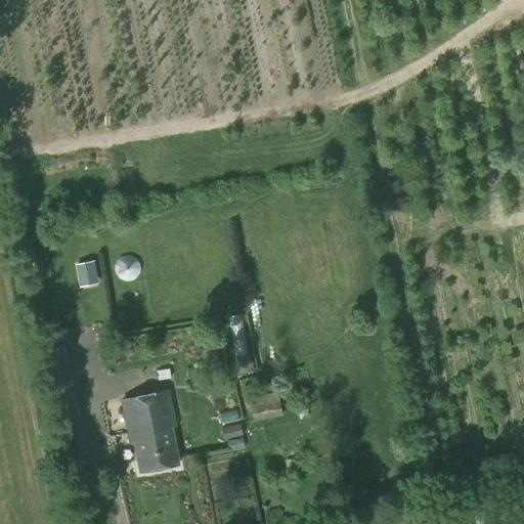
[(93,261),(75,264),(80,288),(97,284),(93,261)]
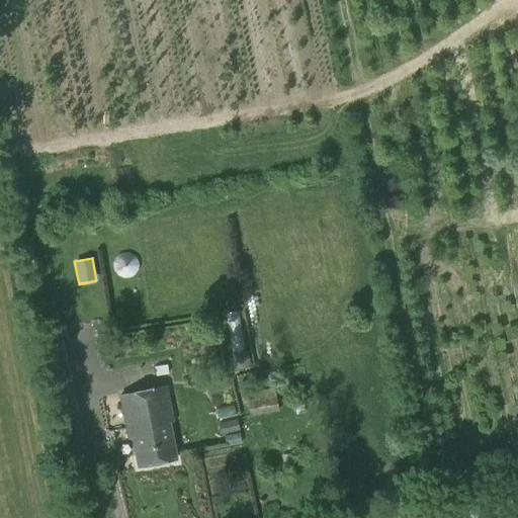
[(244,308),(233,310),(236,341),(248,340),(244,308)]
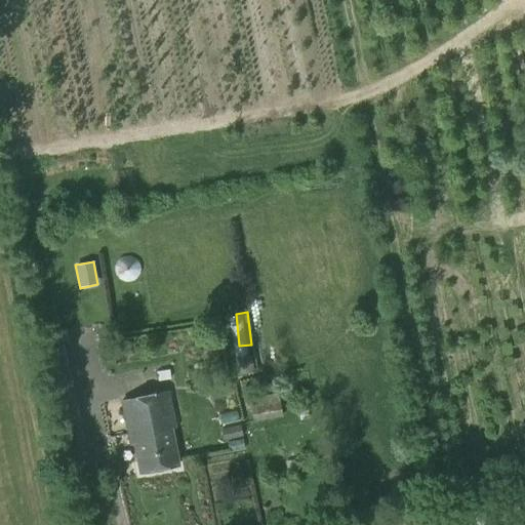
[(251,356),(235,359),(238,375),(254,372),(251,356)]
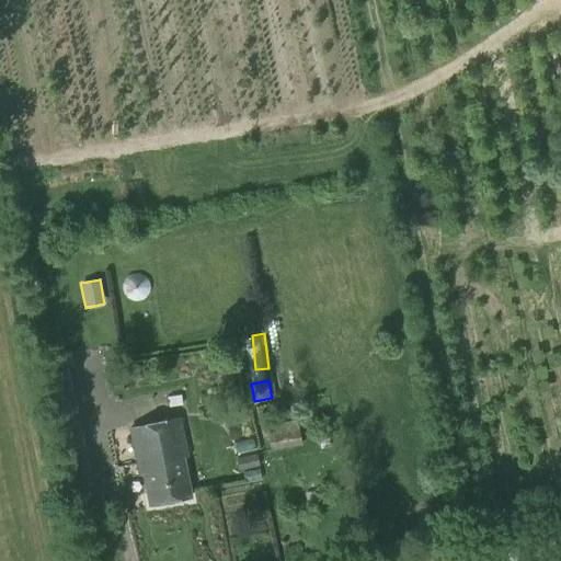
[(191,500),(184,459),(186,459),(179,421),(130,430),(139,478),(144,477),(149,506),(191,500)]
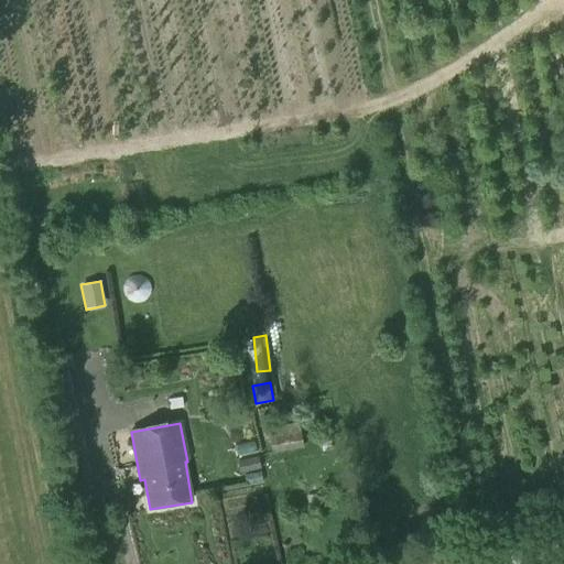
[(299,423),(268,429),(271,453),(303,448),(299,423)]
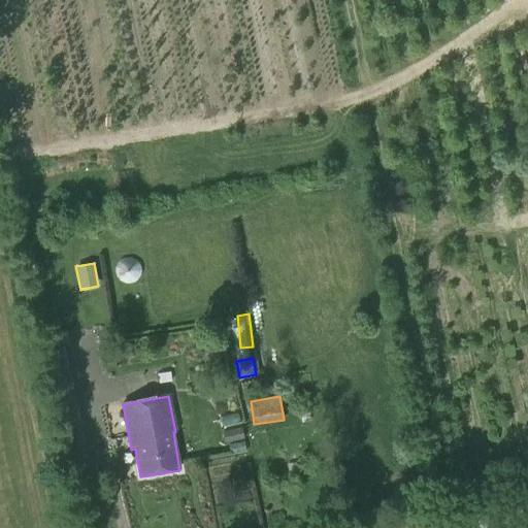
[(225,443),(243,439),(241,427),(222,432),(225,443)]
